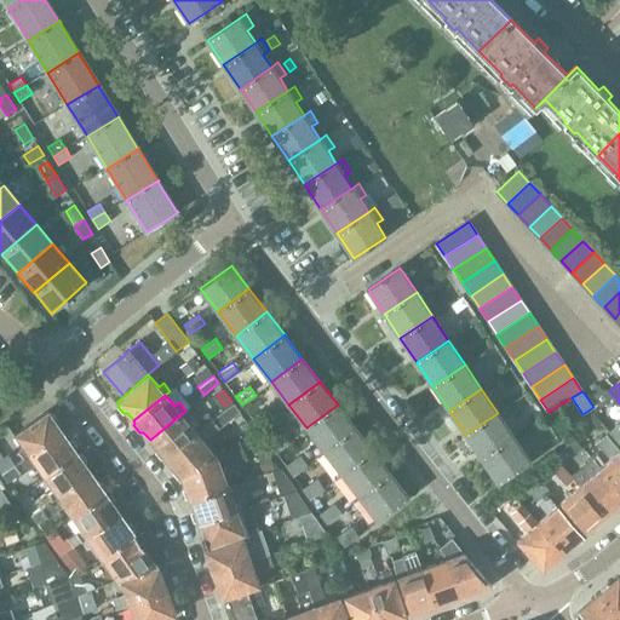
[(177,478),(182,477),(218,458),(204,441),(208,437),(239,412),(234,405),(201,429),(196,432),(165,459),(173,468),(171,471),(177,478)]
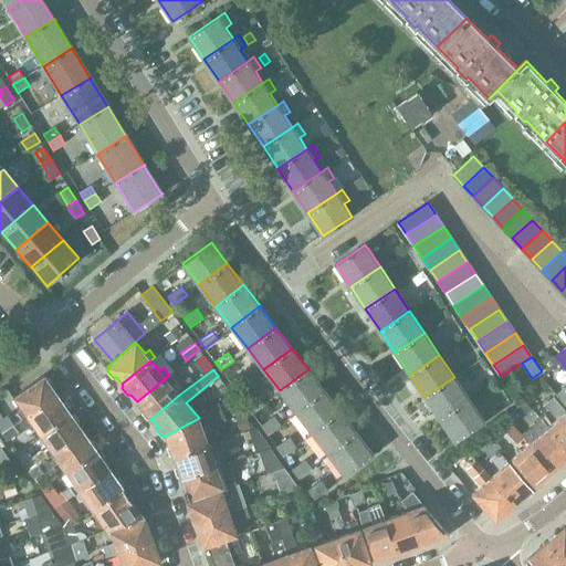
[(280,390),(296,412),(324,390),(308,369),(280,390)]
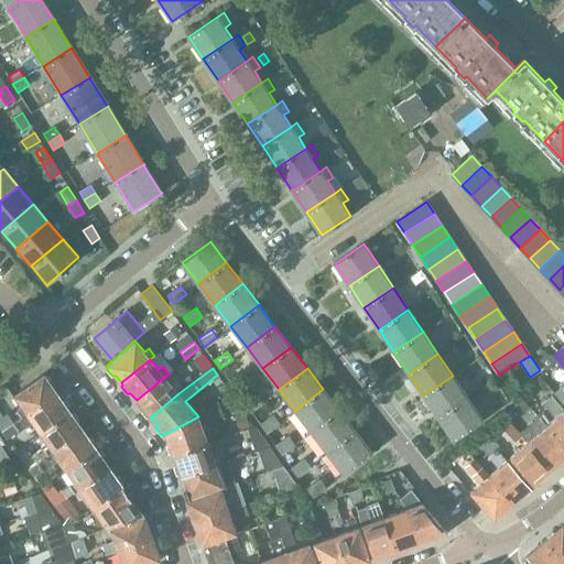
[(229,382),(236,390),(248,381),(242,372),(229,382)]
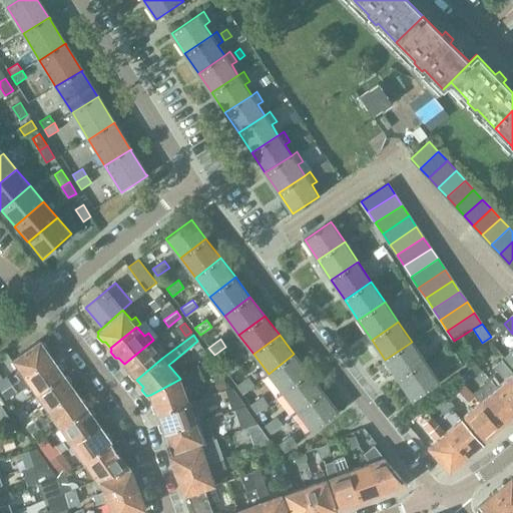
[(136,379),(136,380),(162,358),(155,349),(159,346),(153,340),(124,364),(129,371),(128,374),(133,380),(136,379)]
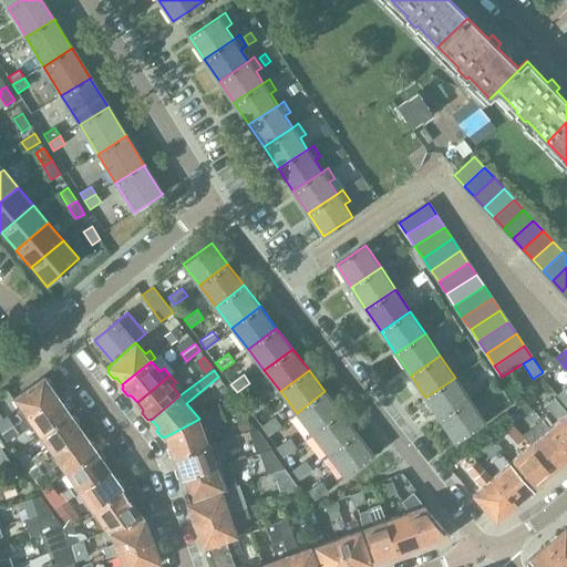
[(22,420),(58,395),(51,388),(53,383),(49,378),(44,378),(43,377),(13,398),(22,410),(17,413),(22,420)]
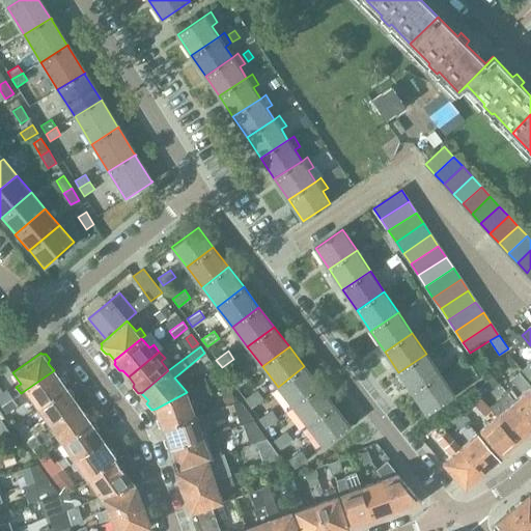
[(398,372),(413,393),(440,374),(426,354),(398,372)]
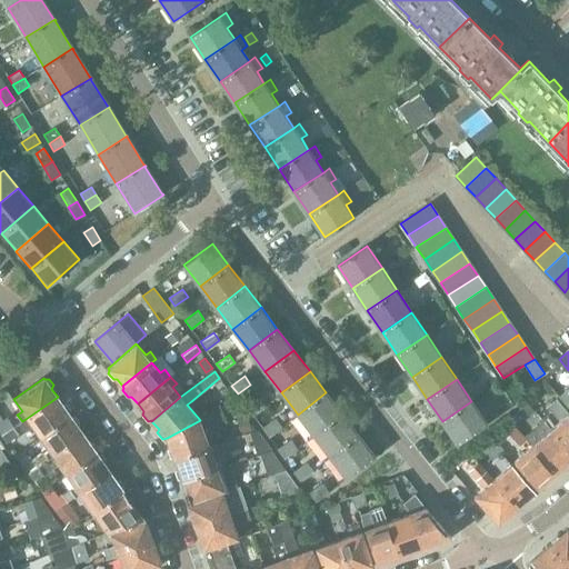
[(298,415),(313,436),(342,413),(326,392),(298,415)]
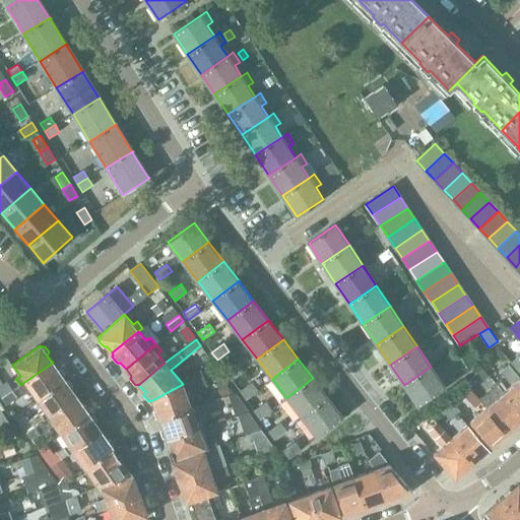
[(37,399),(65,380),(64,379),(65,375),(61,370),(58,370),(53,363),(20,385),(1,399),(7,407),(19,398),(18,397),(29,389),(37,399)]
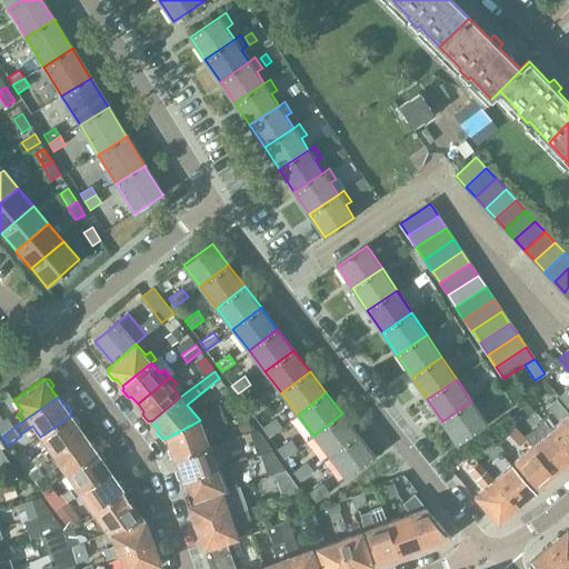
[(247,407),(252,415),(266,406),(260,398),(247,407)]
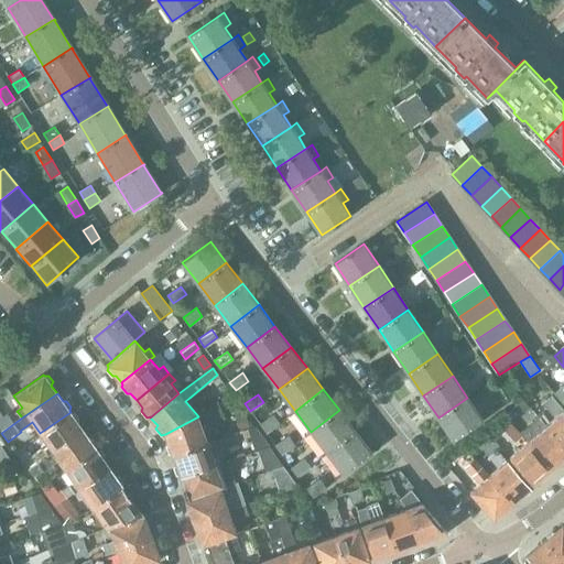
[(467,398),(438,418),(453,440),(483,420),(467,398)]
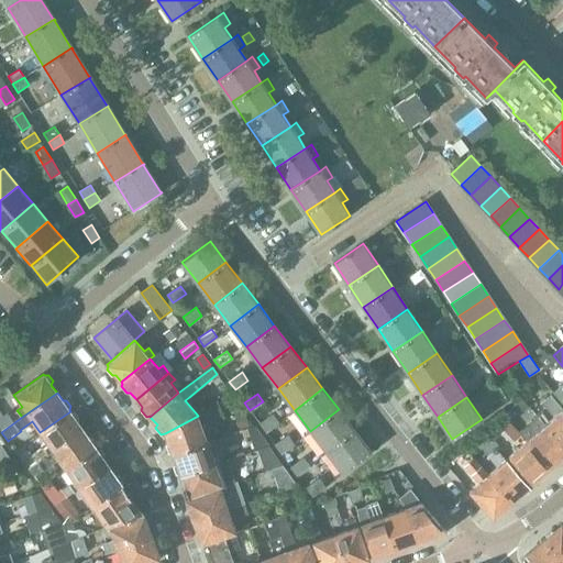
[(554,418),(544,426),(562,446),(562,409),(552,397),(543,405),(554,418)]
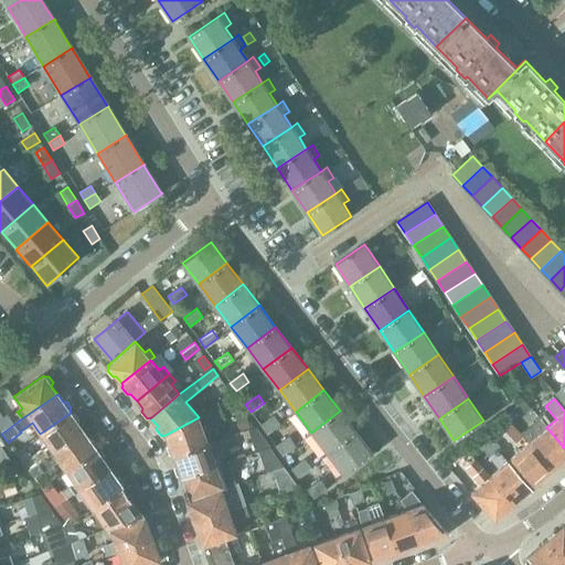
[(311,433),(328,454),(355,433),(340,411),(311,433)]
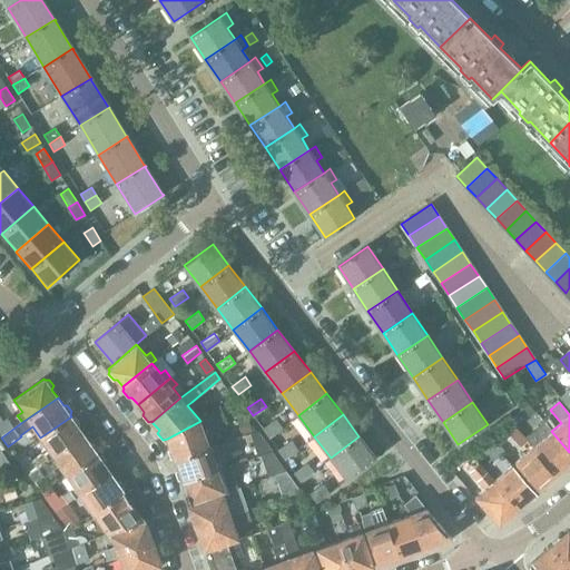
[(49,460),(85,435),(78,428),(79,423),(76,418),(71,418),(71,416),(40,438),(48,449),(43,452),(49,460)]
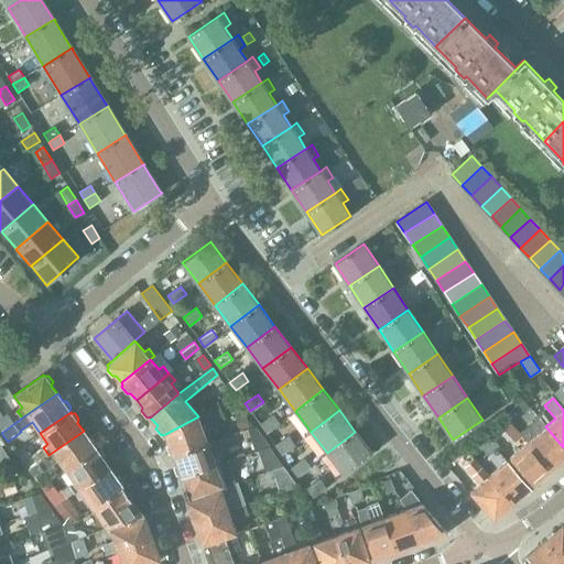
[(260,424),(266,433),(279,423),(273,415),(260,424)]
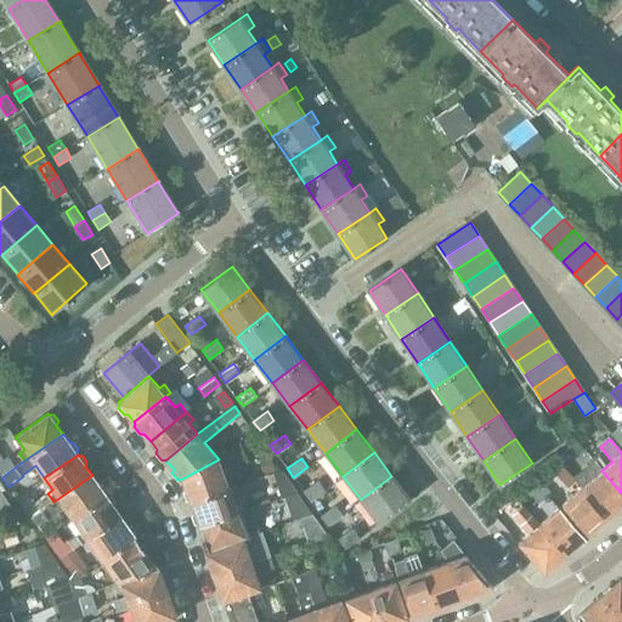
[(190,501),(191,502),(228,488),(219,461),(219,459),(182,479),(184,481),(186,488),(184,491),(186,499),(190,501)]
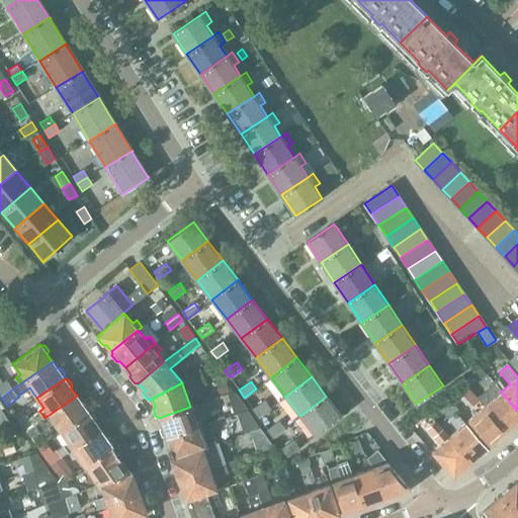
[(478,399),(485,407),(507,432),(509,430),(512,430),(516,426),(516,424),(517,422),(517,411),(501,392),(501,393),(494,384),(478,399)]
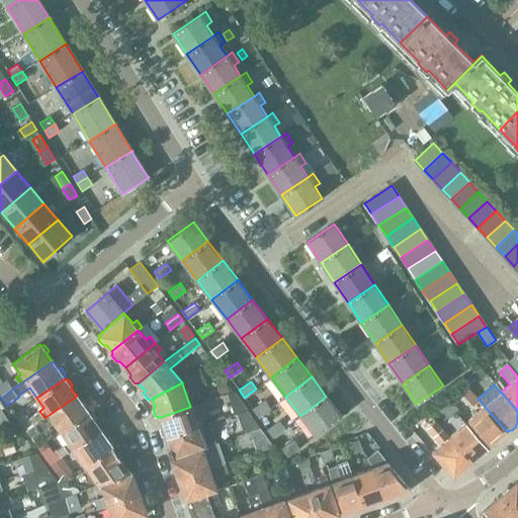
[(61,432),(88,413),(87,411),(89,408),(85,403),(82,403),(77,396),(45,418),(30,428),(26,431),(32,440),(44,432),(42,430),(54,422),(61,432)]
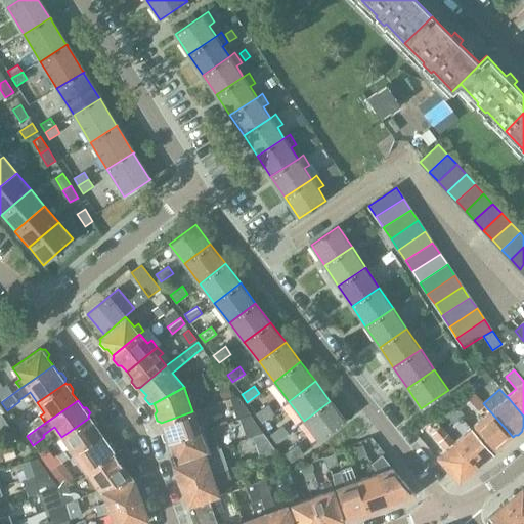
[(249,415),(238,400),(231,403),(237,418),(249,415)]
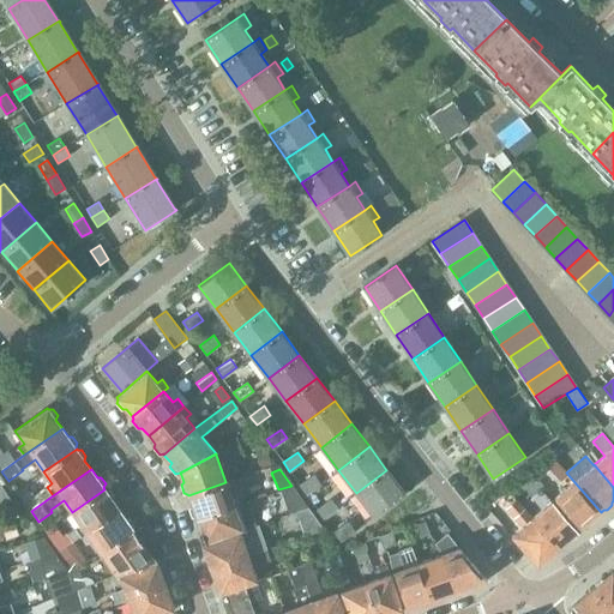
[(386,470),(356,493),(374,516),(404,493),(386,470)]
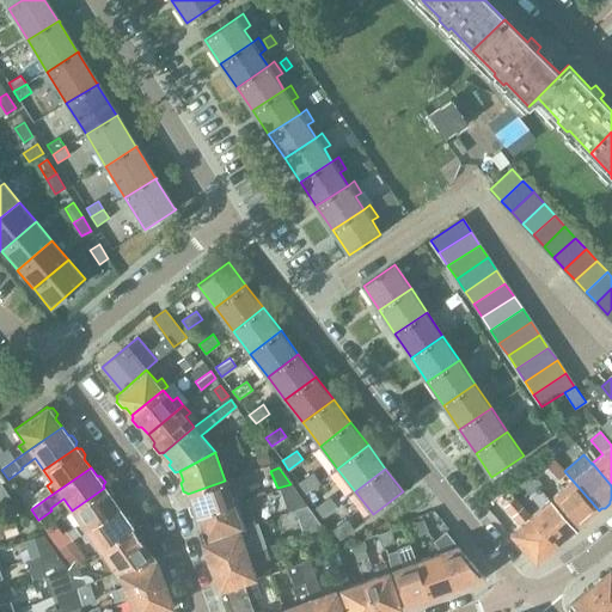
[(299,484),(305,493),(319,483),(313,473),(299,484)]
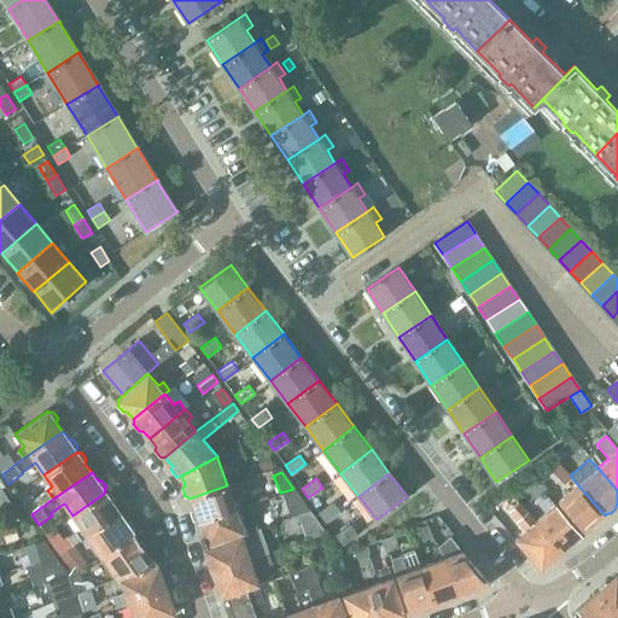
[(605,516),(578,485),(566,495),(554,481),(546,488),(584,534),(594,525),(596,525),(602,520),(602,518),(605,516)]
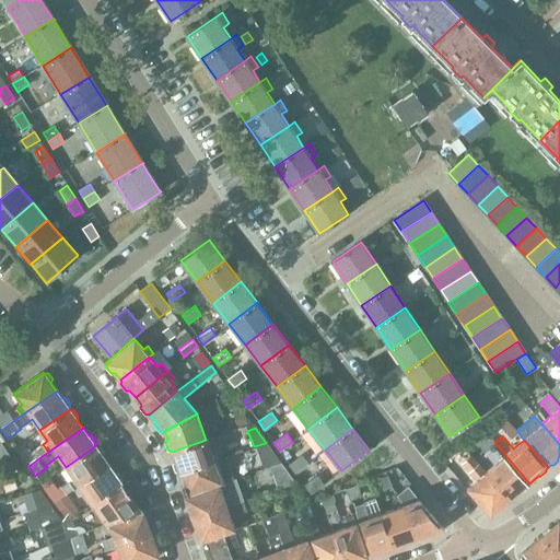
[(175,471),(178,471),(213,459),(209,448),(214,446),(211,438),(206,440),(172,452),(175,462),(173,464),(175,471)]
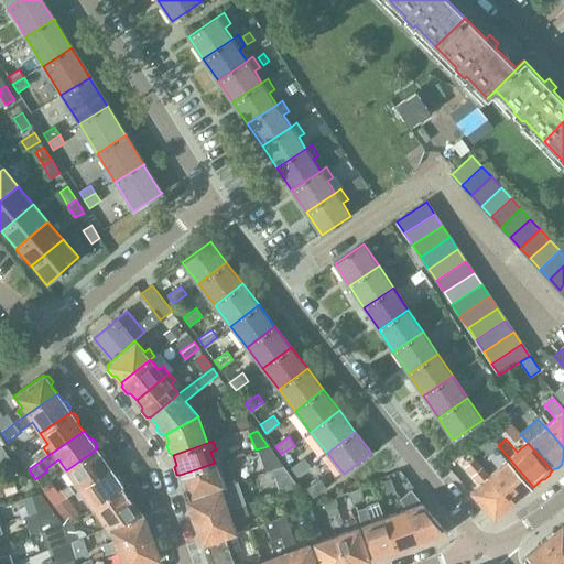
[(269,446),(258,451),(267,473),(283,466),(269,446)]
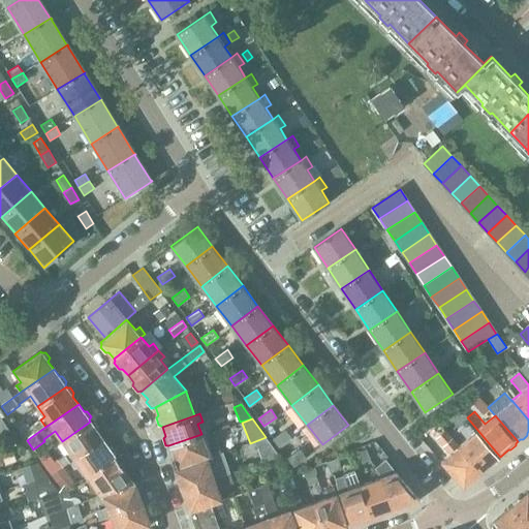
[(63,467),(69,462),(102,439),(97,431),(98,428),(95,423),(91,423),(90,422),(62,441),(69,452),(47,468),(52,474),(63,467)]
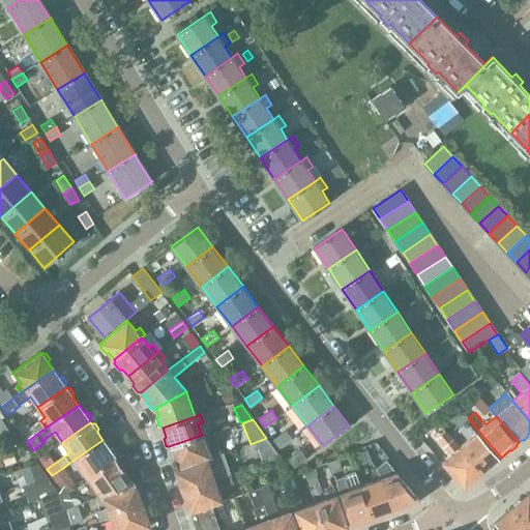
[(25,430),(31,438),(38,433),(32,424),(25,430)]
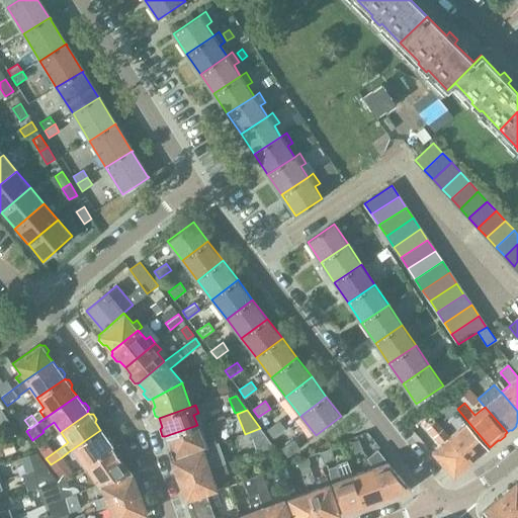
[(458,429),(448,437),(470,463),(471,462),(475,462),(480,458),(480,455),(488,449),(459,416),(452,422),(458,429)]
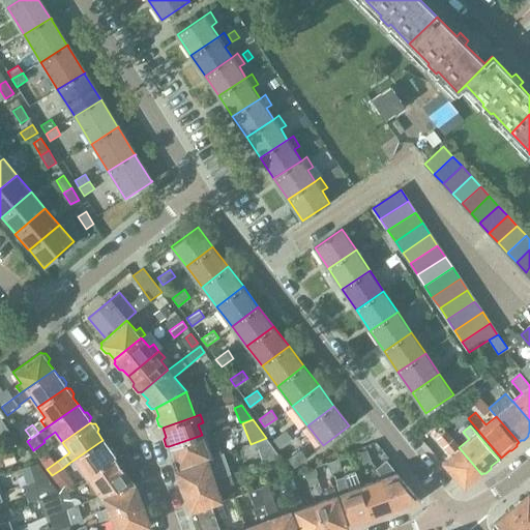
[(273,440),(280,447),(291,439),(286,431),(273,440)]
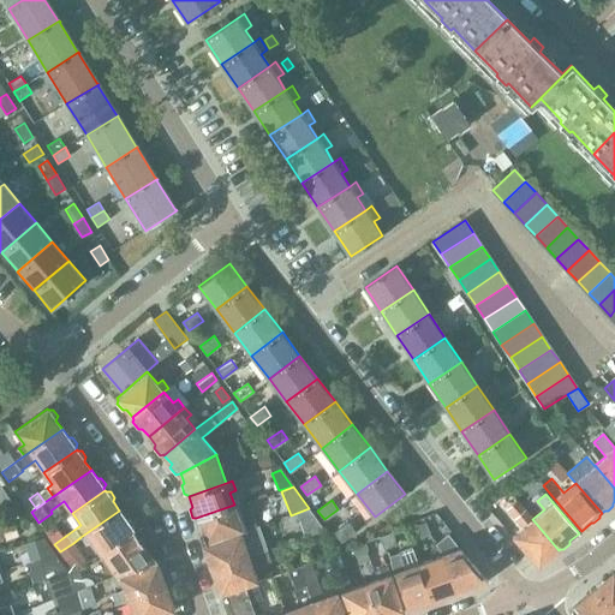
[(199,536),(202,545),(239,532),(243,530),(234,505),(196,518),(201,532),(199,536)]
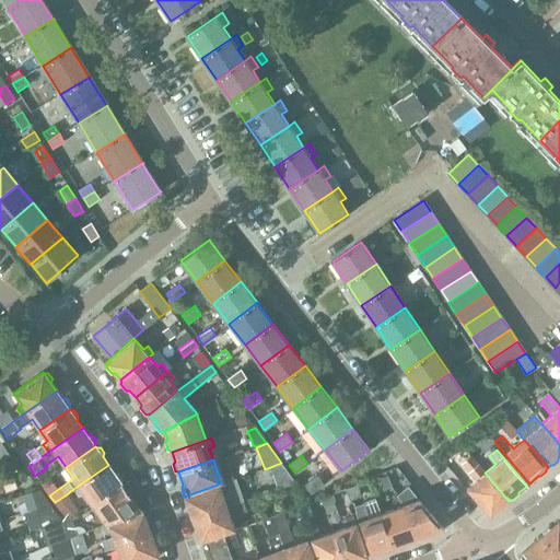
[(509,501),(485,473),(473,459),(465,465),(477,479),(466,489),(490,517),(509,501)]
